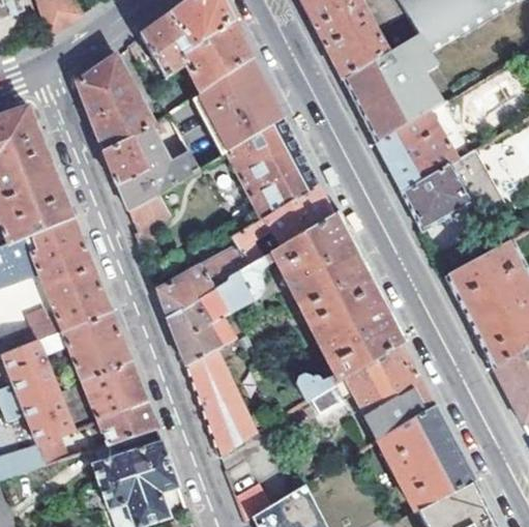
[(0,17),(20,8),(16,0),(0,0),(0,17)]
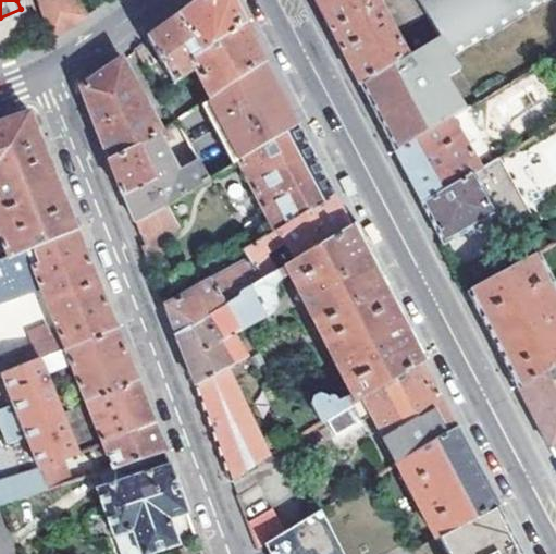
[(35,0),(49,36),(83,13),(73,0),(35,0)]
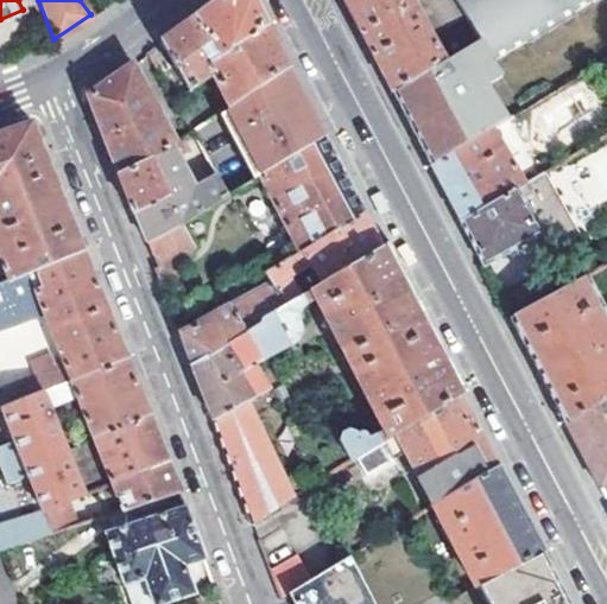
[(220,61),(265,25),(261,18),(252,0),(216,0),(194,17),(220,61)]
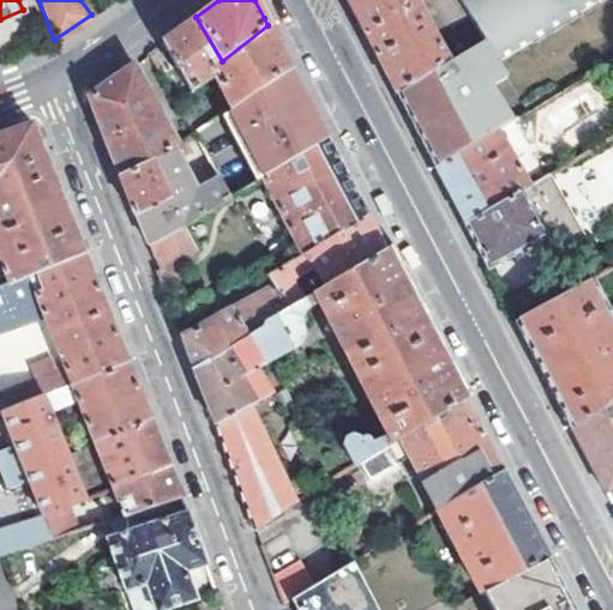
[(349,0),(370,38),(397,91),(449,58),(416,0),(349,0)]
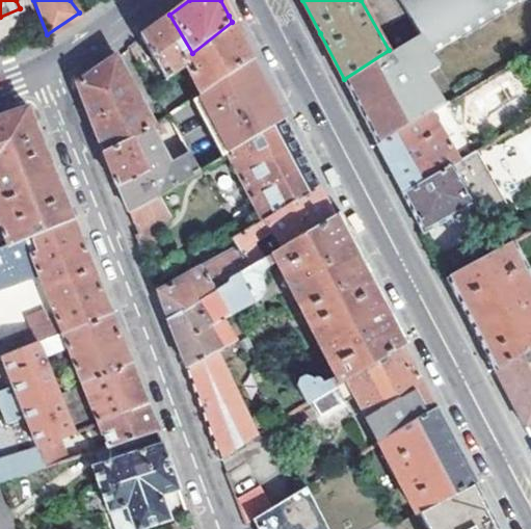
[(361,0),(389,50),(344,79),(348,85),(377,144),(432,112),(447,102),(428,70),(439,63),(430,50),(510,0),(361,0)]
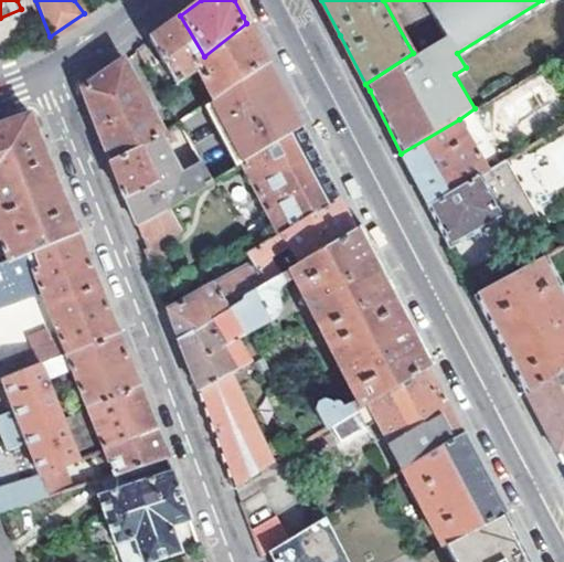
[(180,16),(148,39),(171,83),(192,66),(204,56),(180,16)]
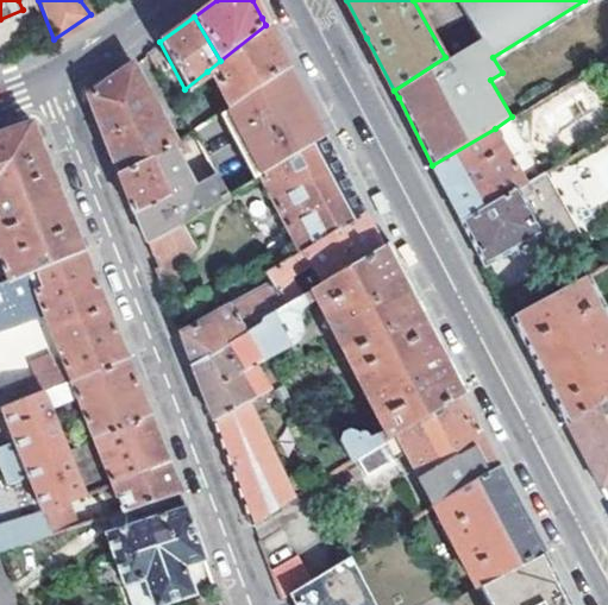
[(284,62),(265,25),(220,61),(207,71),(229,108),(289,69),(284,62)]
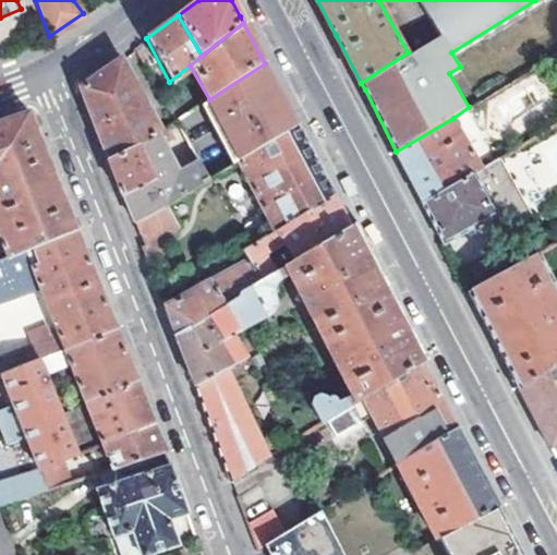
[(160,130),(120,59),(77,86),(103,151),(107,160),(137,144),(143,141),(155,133),(160,130)]
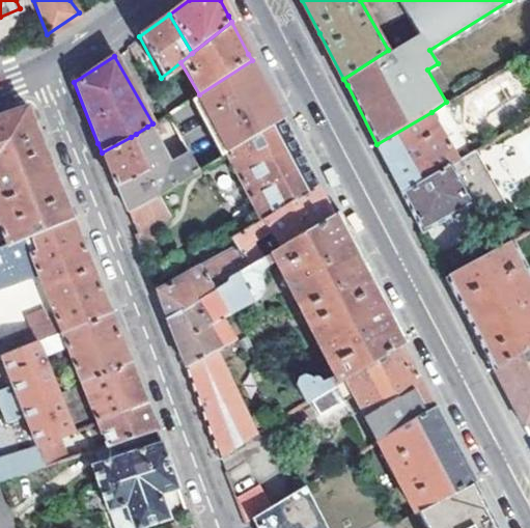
[(261,79),(252,60),(199,94),(167,115),(186,150),(195,170),(225,153),(282,120),(261,79)]
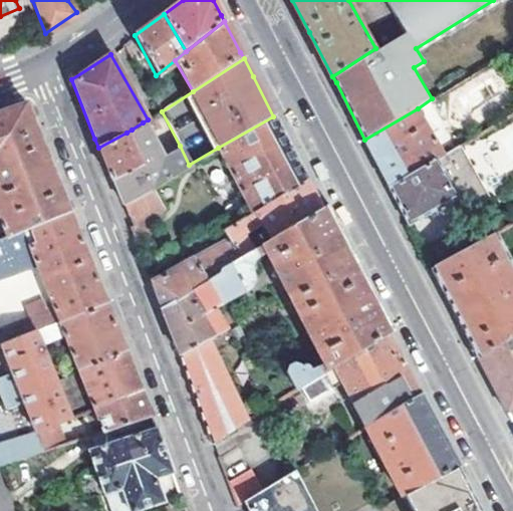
[(41,143),(25,101),(0,110),(0,220),(6,235),(68,210),(41,143)]
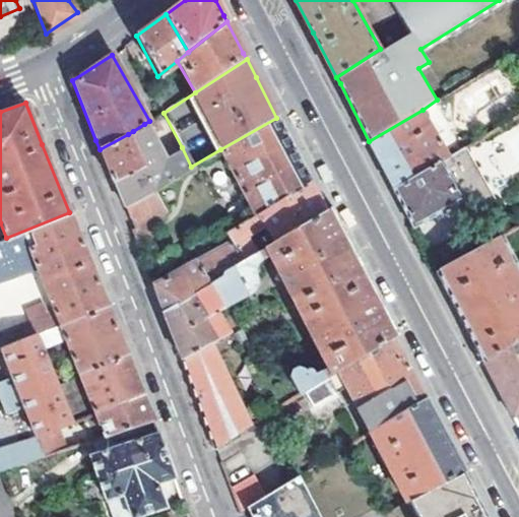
[(423,110),(369,141),(389,181),(393,188),(440,159),(443,160),(450,156),(449,153),(423,110)]
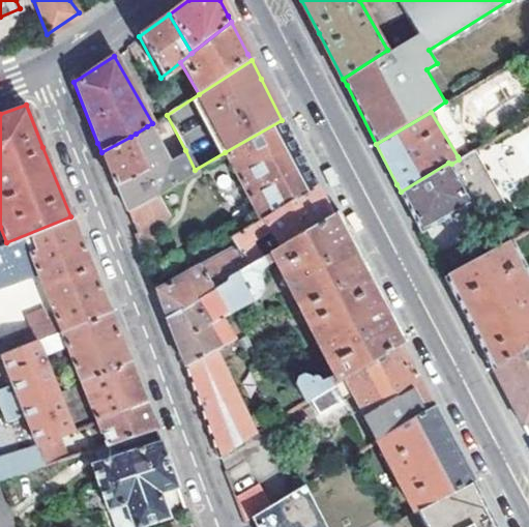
[(261,218),(318,185),(301,155),(282,120),(225,152),(261,218)]
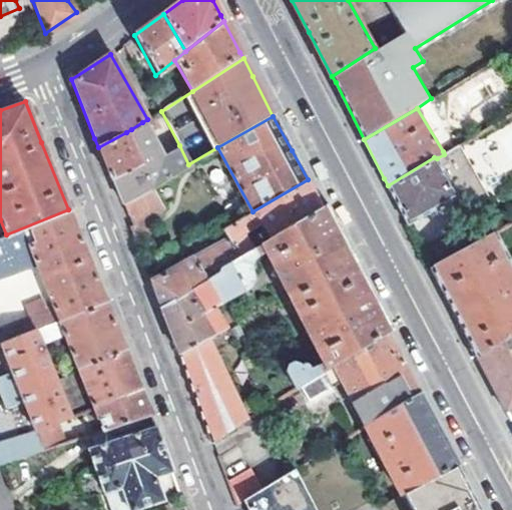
[(122,202),(151,186),(188,164),(179,145),(150,162),(147,158),(158,151),(142,122),(131,129),(126,132),(137,164),(112,178),(114,183),(122,202)]
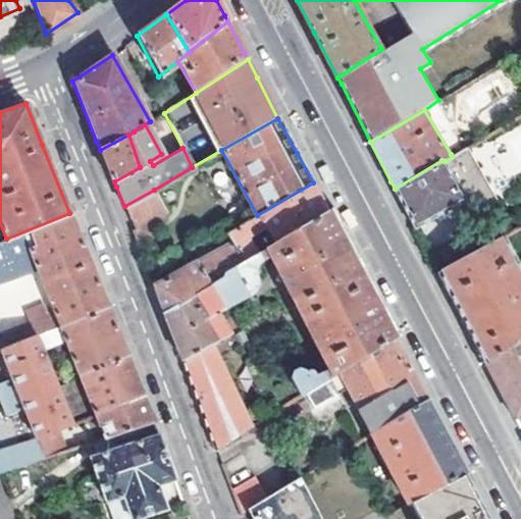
[(140,167),(128,135),(100,150),(110,177),(112,183),(114,182),(140,167)]
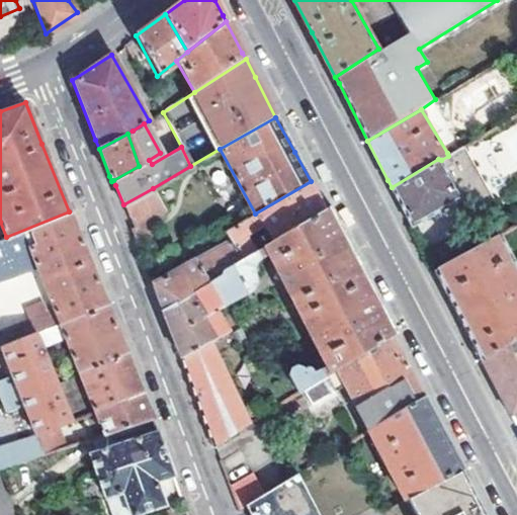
[(438,159),(392,187),(411,224),(460,195),(466,205),(490,192),(460,145),(447,153),(448,156),(441,160),(438,159)]
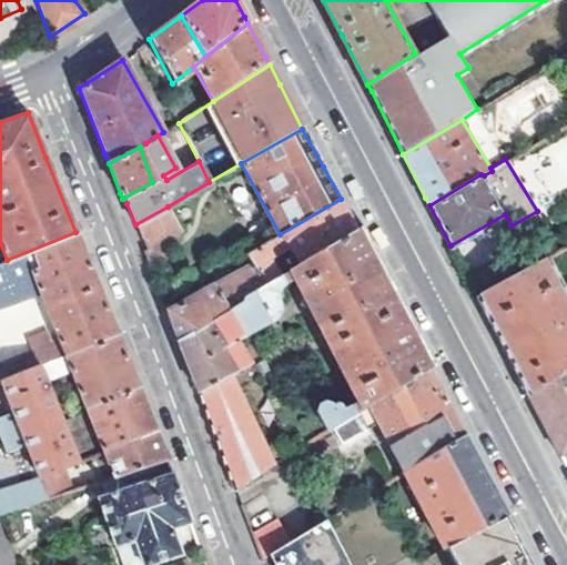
[(285,273),(357,232),(343,204),(341,199),(280,234),(247,253),(250,260),(262,286),(277,276),(269,258),(276,254),(285,273)]
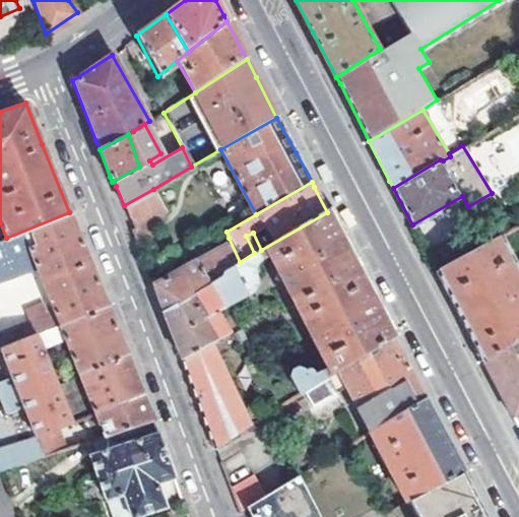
[(166,210),(153,189),(124,205),(133,228),(130,229),(136,245),(161,223),(156,214),(166,210)]
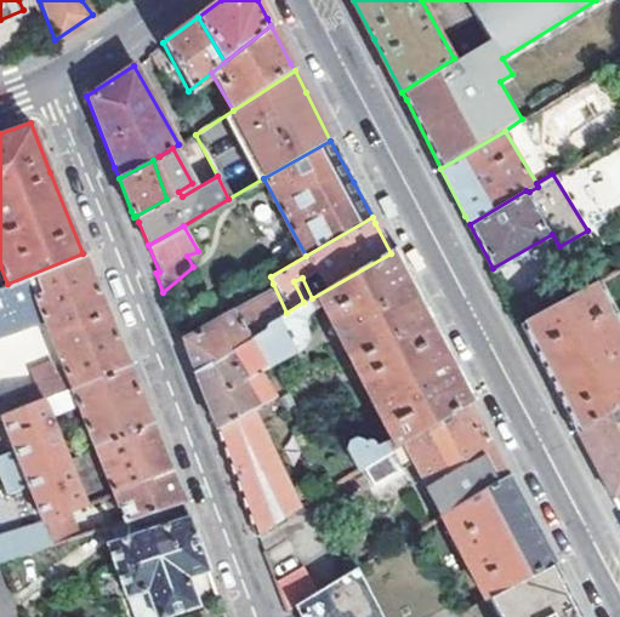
[(0,415),(1,415),(44,398),(73,387),(128,365),(123,353),(83,253),(7,284),(0,286),(0,332),(44,315),(63,366),(0,390),(0,415)]
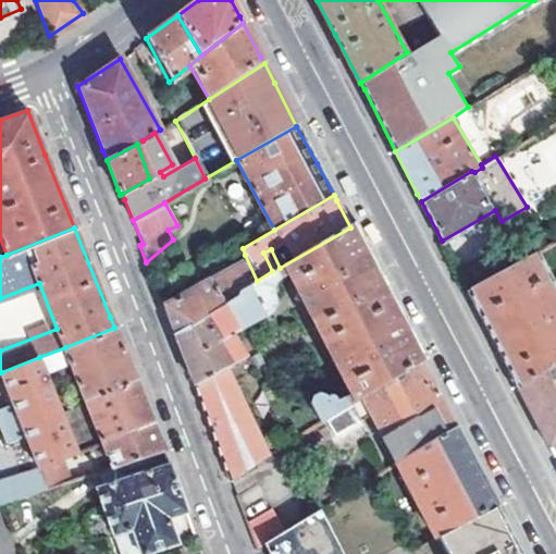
[(322,422),(421,361),(390,303),(350,228),(280,268),(272,271),(257,281),(238,291),(241,295),(225,304),(241,329),(266,315),(269,312),(272,309),(273,307),(274,304),(274,302),(274,299),(273,294),(271,292),(272,292),(274,292),(276,292),(279,290),(278,287),(276,284),(273,283),(288,274),(349,391),(336,399),(335,398),(335,396),(334,394),(332,393),(331,393),(329,395),(326,397),(325,395),(318,392),(311,396),(309,403),(322,422)]
